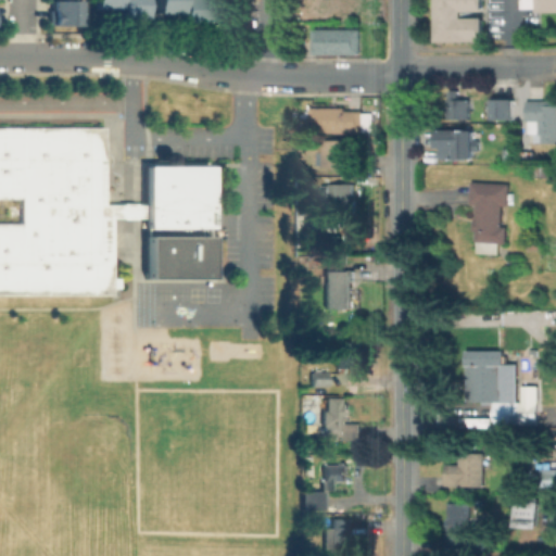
[(48,24),(45,24),(45,10),(48,10),(48,0),(77,0),(77,25),(48,25),(48,24)]
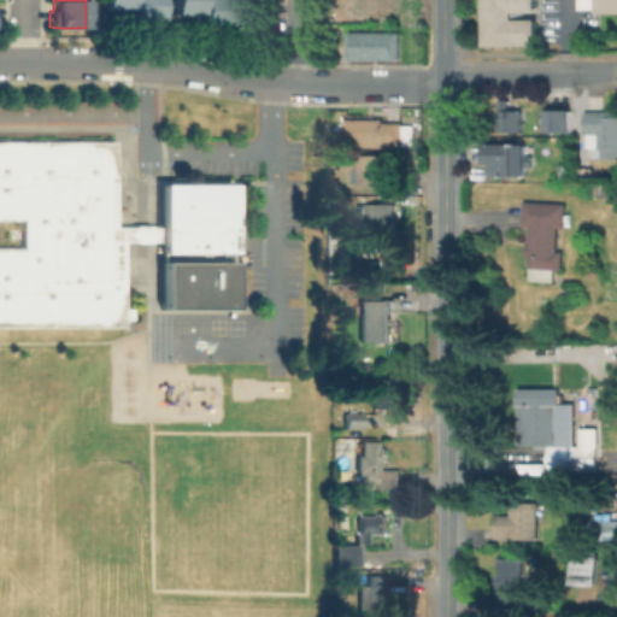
[(162,0),(162,17),(133,18),(133,9),(105,9),(105,0),(162,0)]
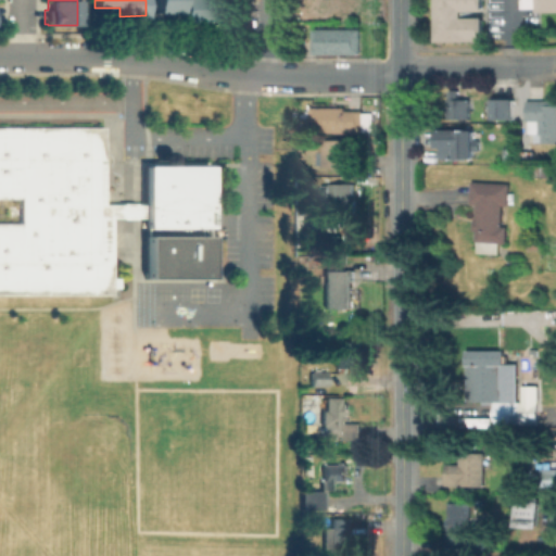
[(207,0),(207,21),(182,21),(182,10),(156,10),(156,0),(207,0)]
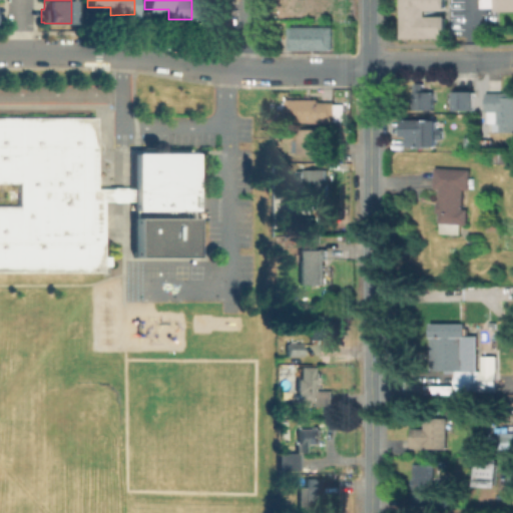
[(401,0),(445,0),(445,9),(426,9),(426,16),(445,15),(445,37),(401,37),(401,0)]
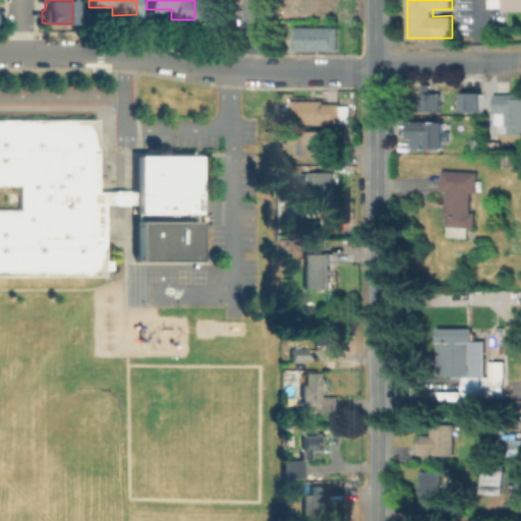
[(503,0),(520,0),(520,10),(503,10),(503,0)]
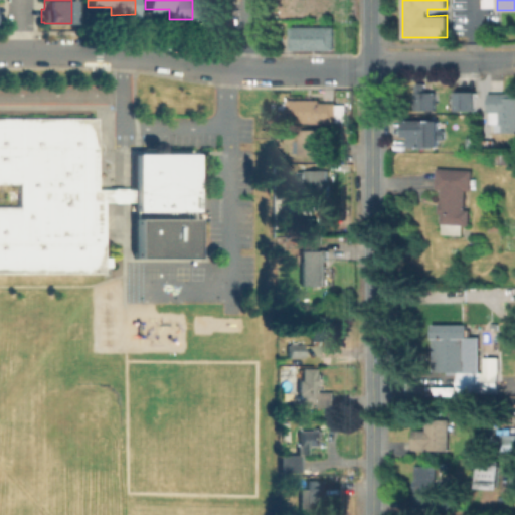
[(334,28),(334,51),(293,50),(293,28),(334,28)]
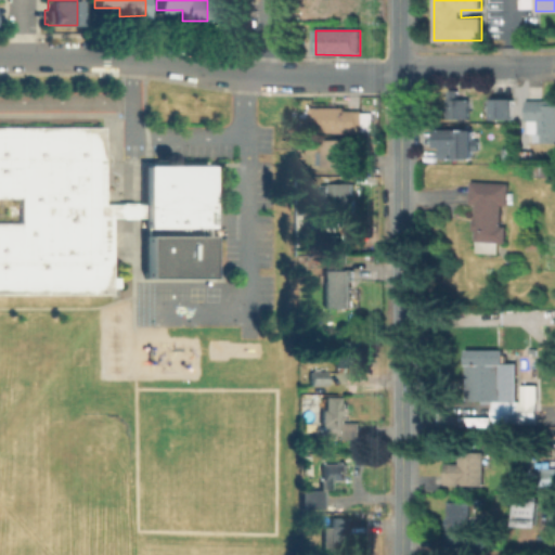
[(457,89),(459,99),(467,99),(467,117),(448,117),(448,98),(450,98),(449,89),(457,89)]
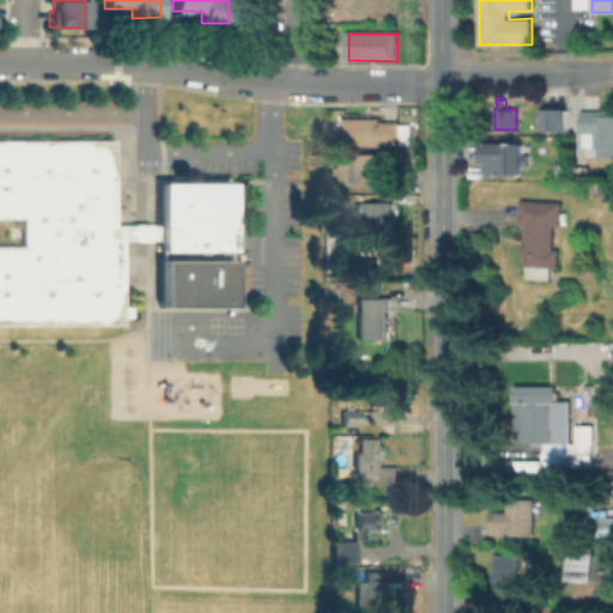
[(546,131),(546,110),(569,110),(569,131),(546,131)]
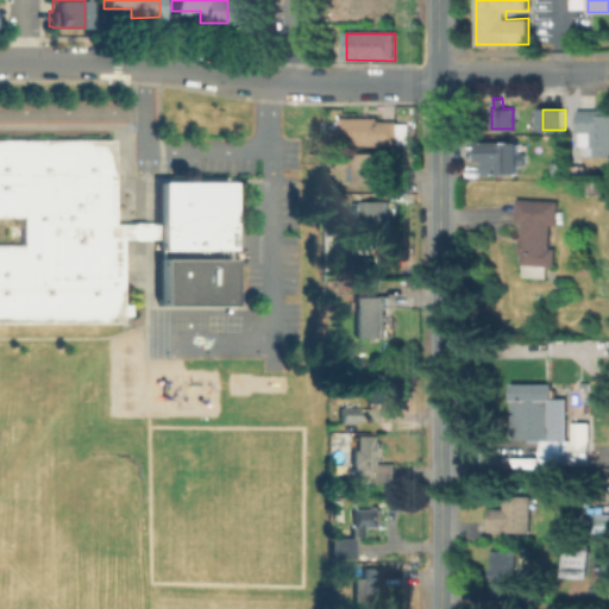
[(608,110),(608,155),(585,155),(585,145),(590,145),(590,131),(578,131),(578,110),(608,110)]
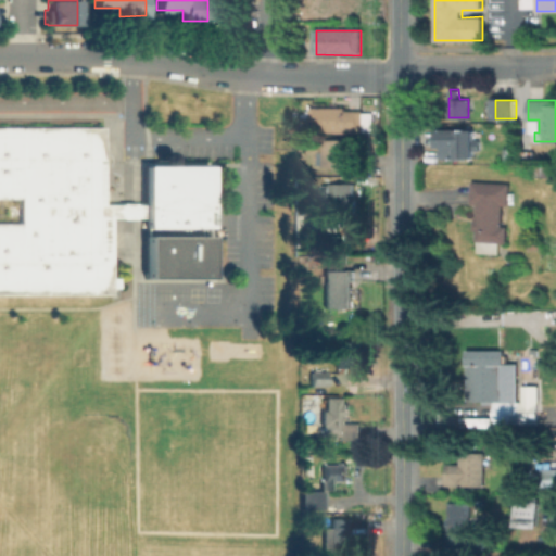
[(346,108),(346,111),(363,111),(363,133),(312,131),(312,108),(346,108)]
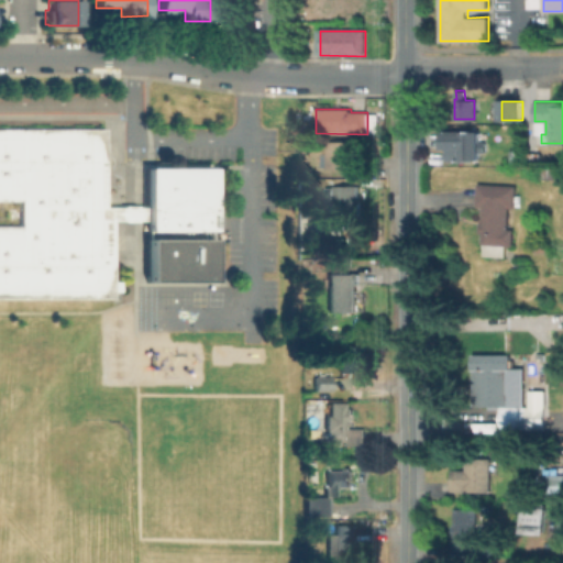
[(0,128),(107,129),(106,207),(111,207),(111,299),(0,298),(0,128)]
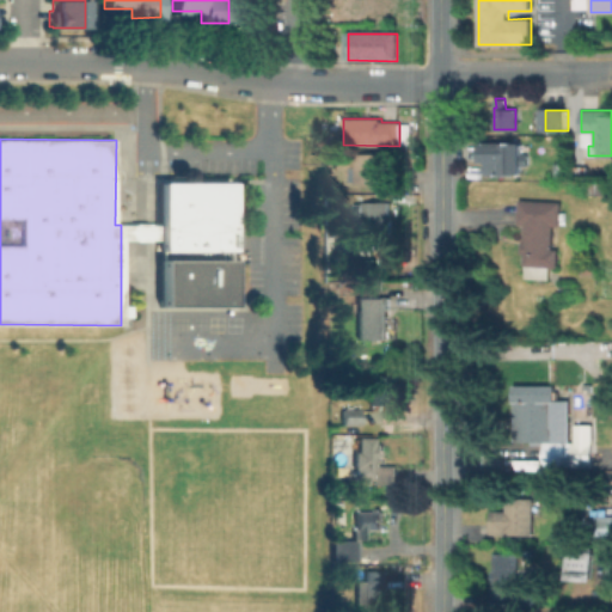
[(525,163),(525,176),(499,176),(499,163),(483,163),(483,145),(525,145),(525,163)]
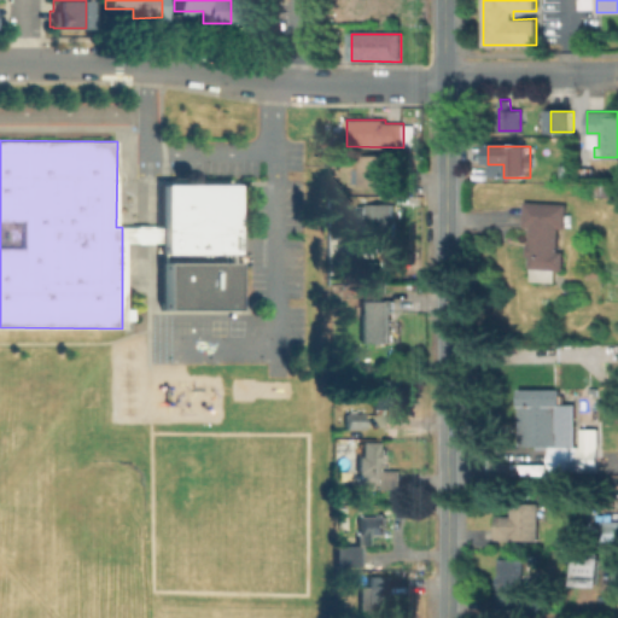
[(402,170),(402,184),(362,185),(361,155),(402,155),(402,170)]
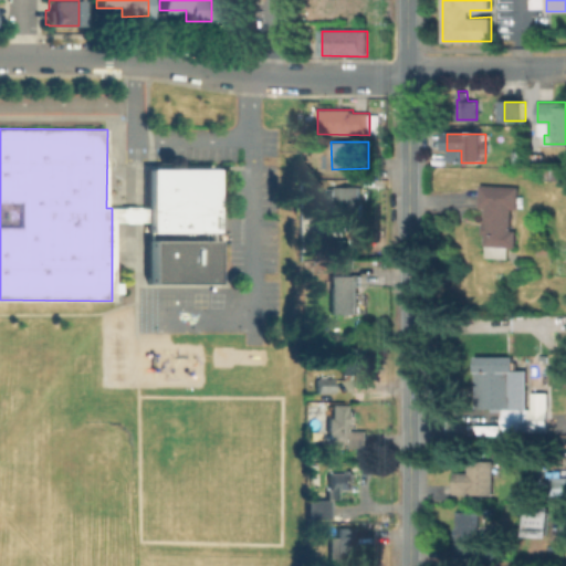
[(517,167),(517,155),(528,155),(527,167),(517,167)]
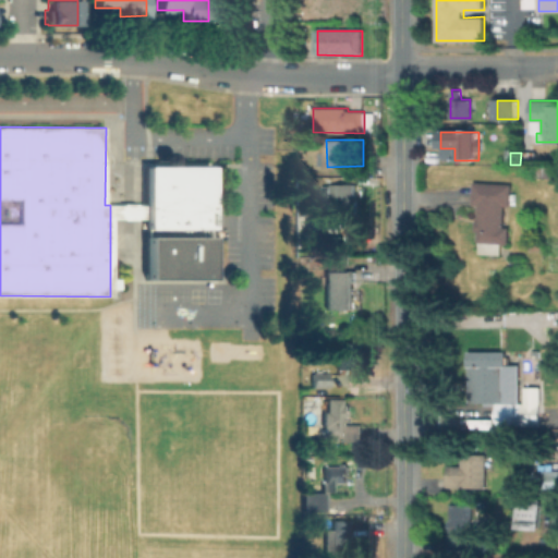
[(141,166),(206,166),(207,228),(142,228),(141,166)]
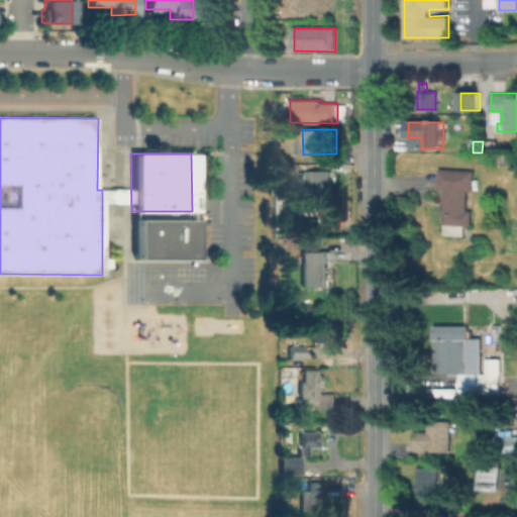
[(474,184),(474,190),(469,190),(468,209),(472,210),(471,225),(464,225),(464,234),(444,233),(444,223),(443,223),(443,213),(440,212),(441,205),(444,205),(445,189),(438,188),(439,168),(475,170),(474,184)]
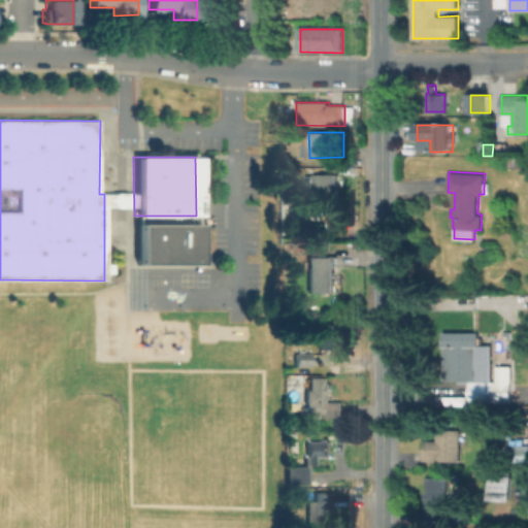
[(333,173),(333,188),(337,188),(337,203),(306,204),(306,190),(315,190),(314,173),(333,173)]
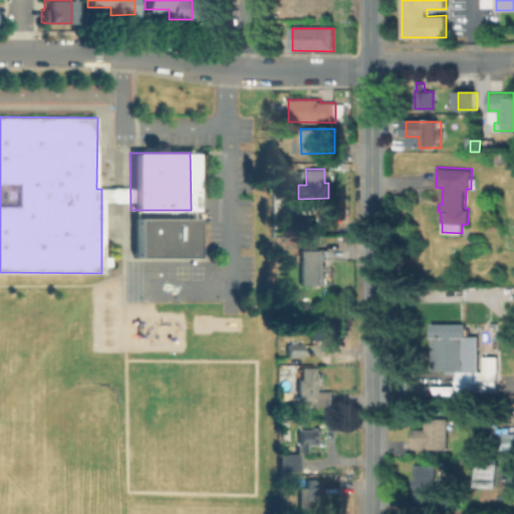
[(131,217),(190,218),(190,257),(131,256),(131,217)]
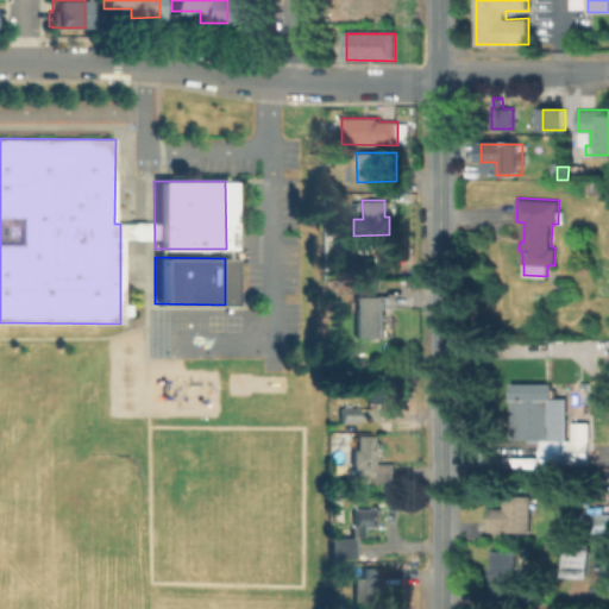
[(388,308),(388,337),(356,337),(356,297),(388,297),(388,308)]
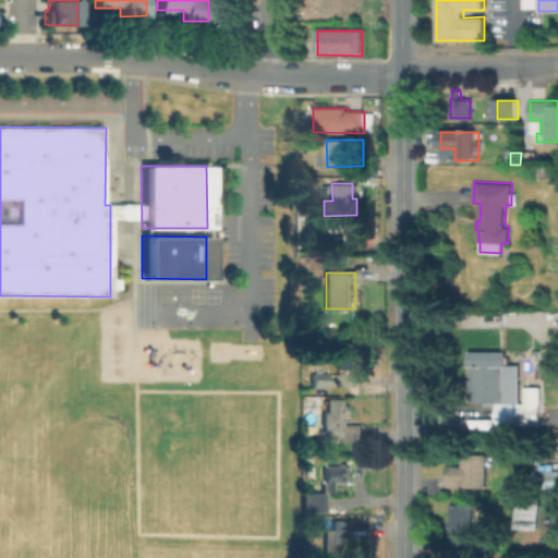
[(543,328),(543,340),(532,340),(533,328),(543,328)]
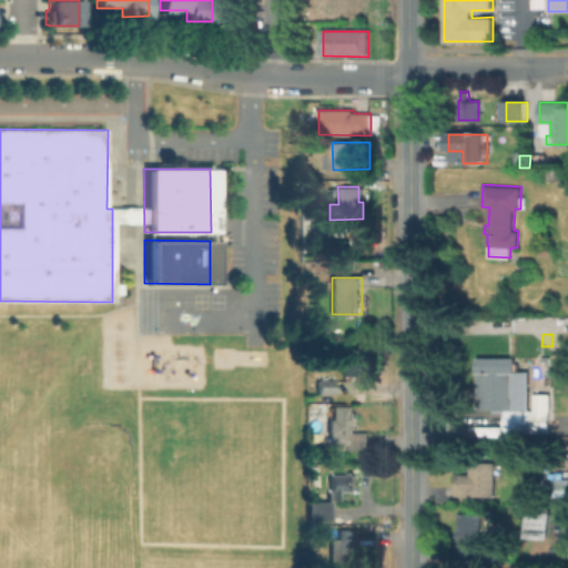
[(366,374),(366,375),(342,375),(341,350),(368,348),(368,365),(366,365),(366,374)]
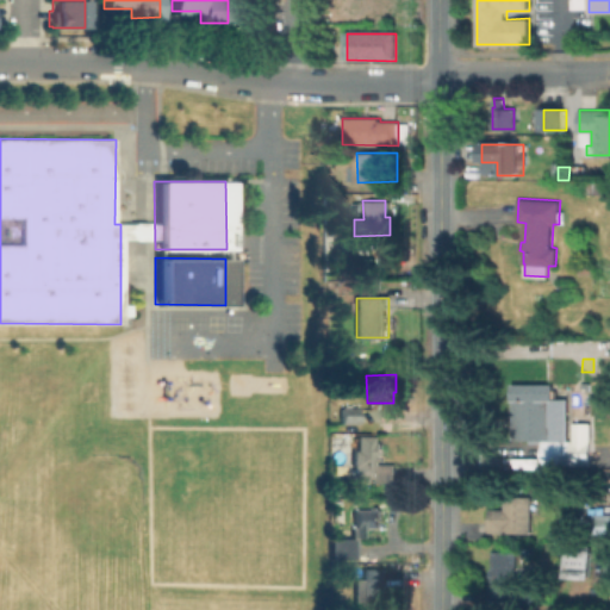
[(570,433),(570,439),(573,439),(573,423),(592,423),(592,465),(543,465),(542,439),(515,439),(515,384),(554,384),(554,419),(570,419),(570,433)]
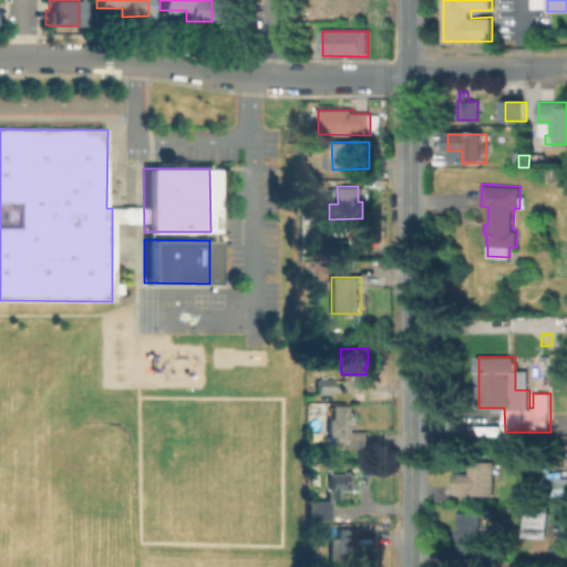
[(333,377),(333,392),(316,392),(316,377),(333,377)]
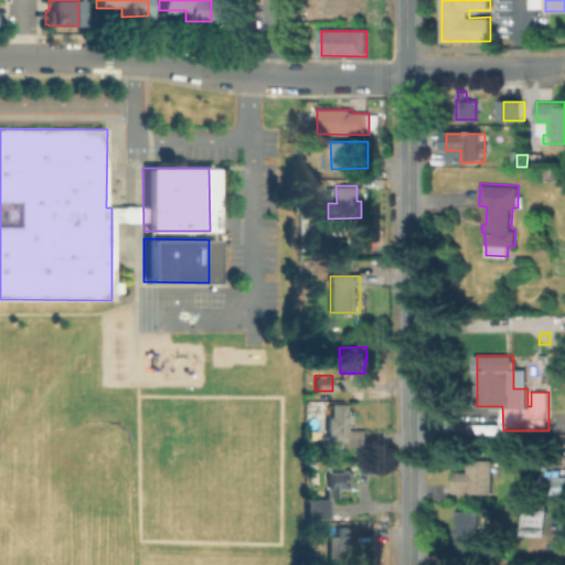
[(351,424),(351,437),(338,437),(338,444),(329,444),(330,406),(342,406),(342,409),(351,411),(351,424)]
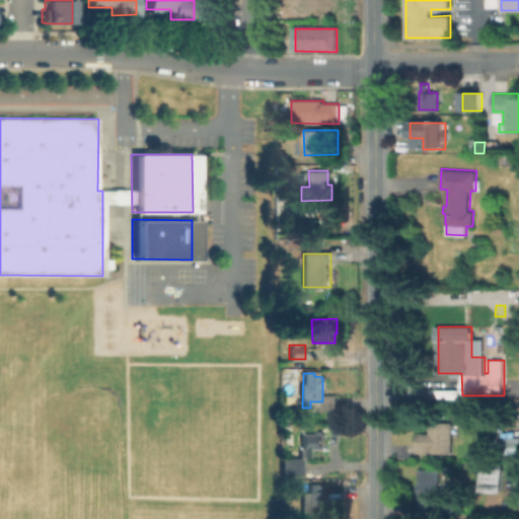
[(336,397),(336,420),(313,419),(313,412),(324,412),(324,397),(336,397)]
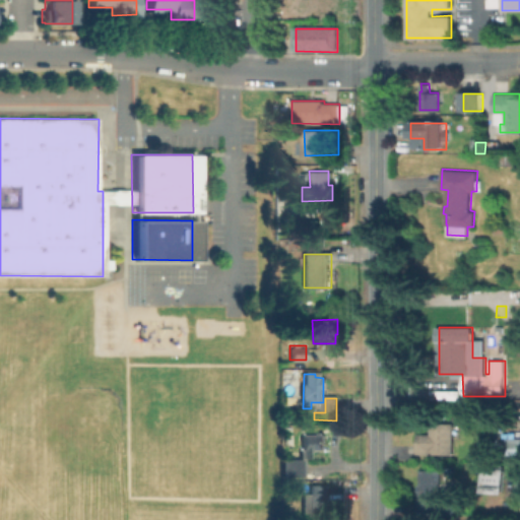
[(455,423),(454,453),(419,452),(419,433),(432,434),(432,423),(455,423)]
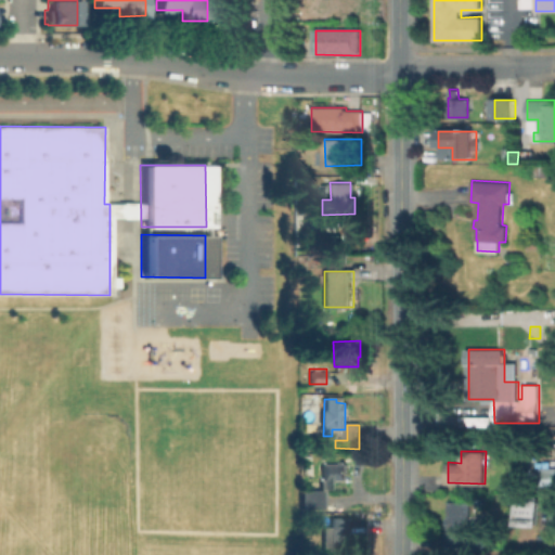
[(346,477),(346,479),(323,479),(323,462),(346,462),(346,477)]
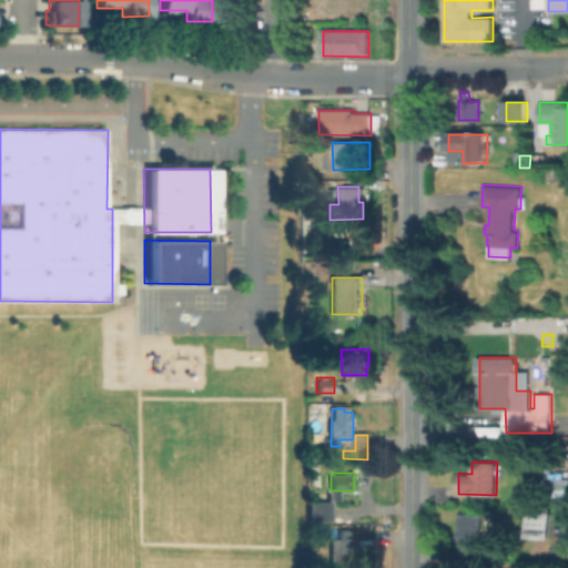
[(567,476),(567,498),(555,498),(556,476),(567,476)]
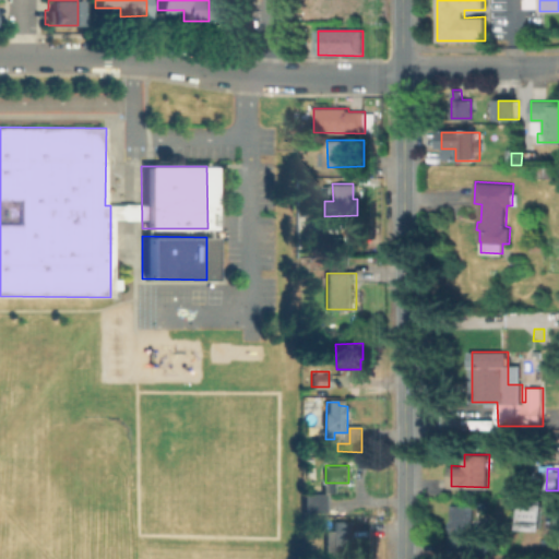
[(323,504),(323,507),(302,507),(304,491),(324,492),(323,504)]
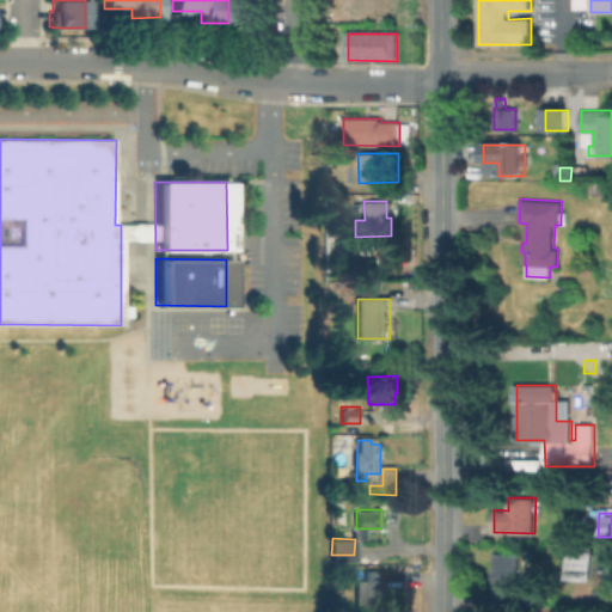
[(534,604),(515,605),(515,601),(495,601),(494,552),(520,552),(521,573),(534,573),(534,604)]
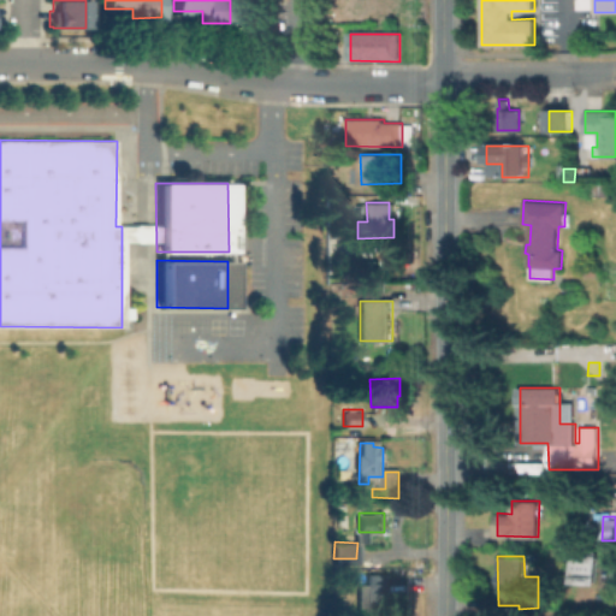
[(598,556),(598,584),(573,584),(573,556),(598,556)]
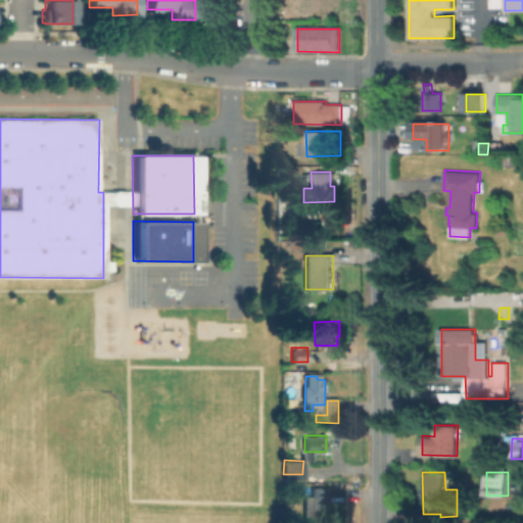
[(332,502),(335,502),(335,522),(311,522),(311,487),(332,486),(332,502)]
